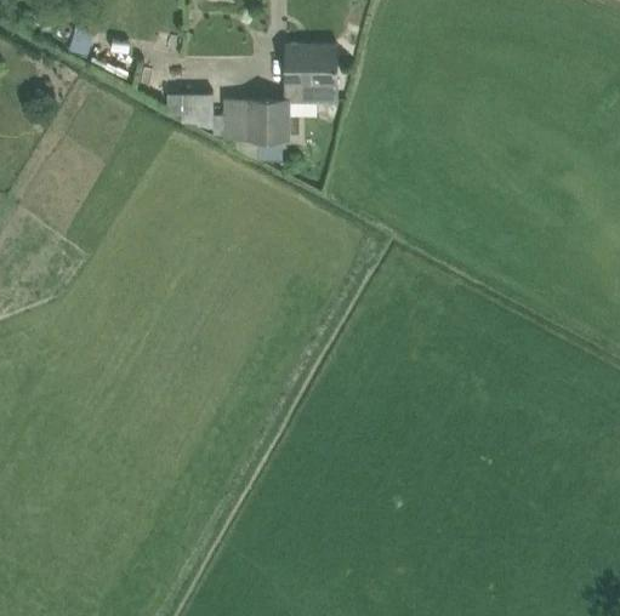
[(157,40),(154,49),(172,52),(175,44),(157,40)]
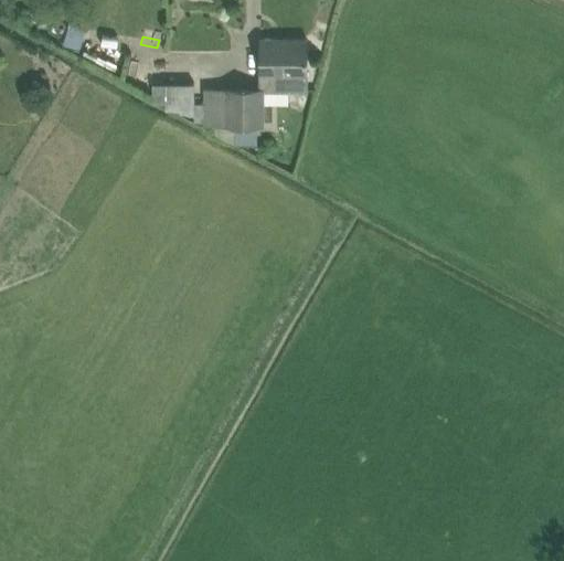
[(259,91),(259,93),(264,94),(306,94),(306,64),(306,42),(259,42),(259,64),(259,91)]
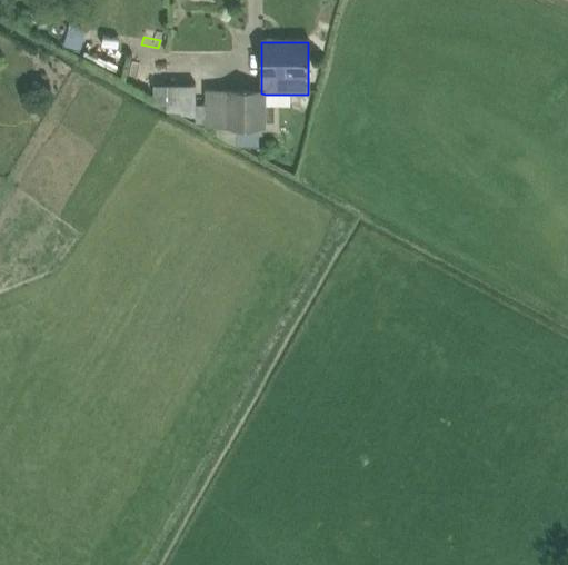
[(167,87),(167,106),(195,106),(195,87),(167,87)]
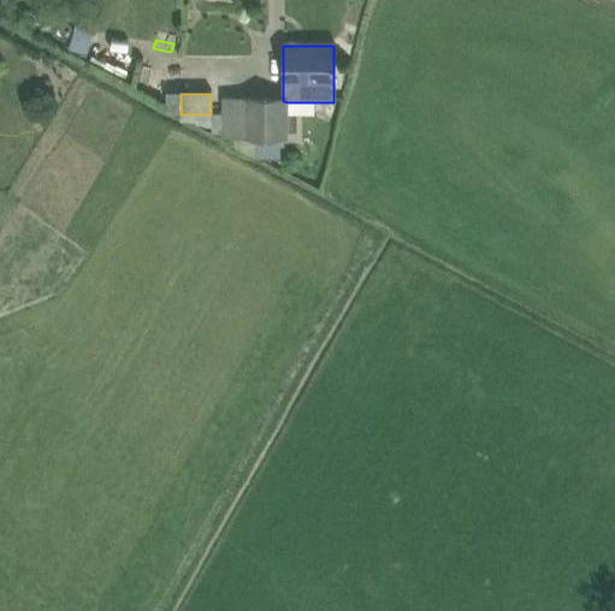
[(222,138),(234,140),(255,140),(287,140),(288,102),(283,101),(283,99),(222,99),(222,114),(222,124),(222,135),(222,138)]
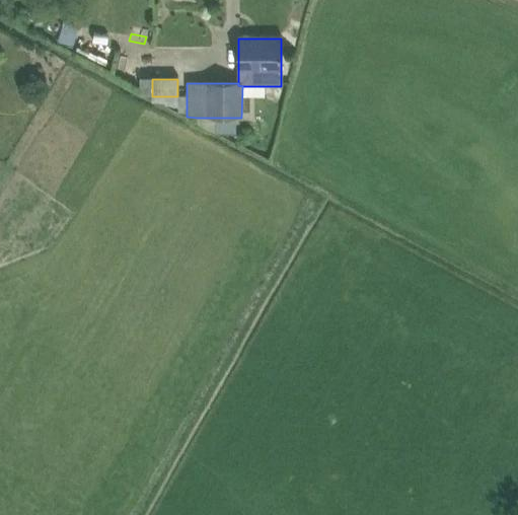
[(177,114),(187,114),(187,104),(187,96),(177,96),(177,108),(177,114)]
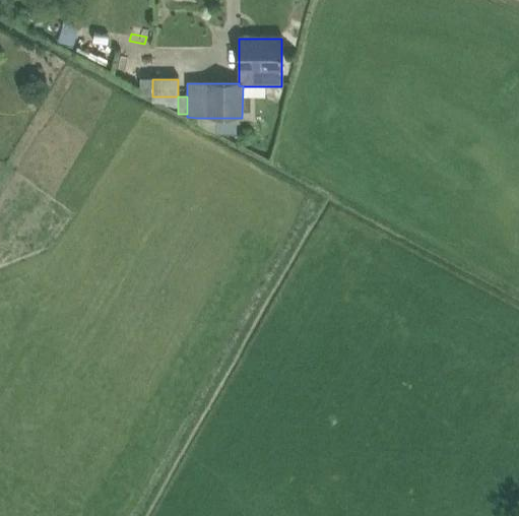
All buildings are outlined.
